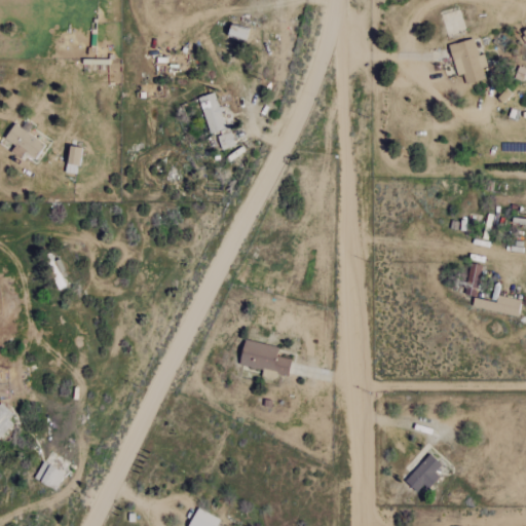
[(227,35),(246,39),(248,28),(229,25),(227,35)]
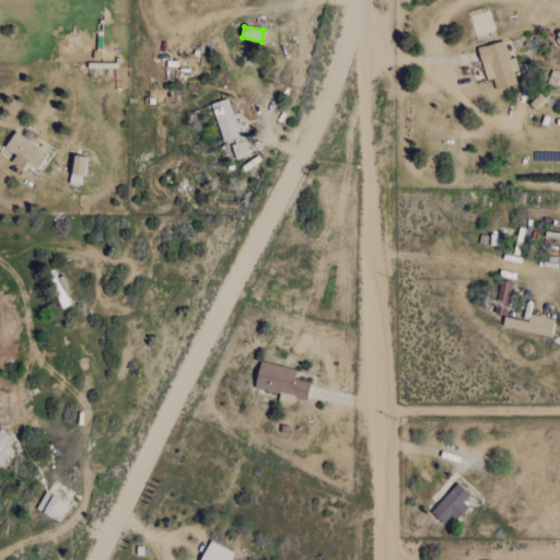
[(486,81),(492,80),(494,91),(516,84),(513,72),(518,71),(514,58),(509,59),(503,42),(477,48),(486,81)]
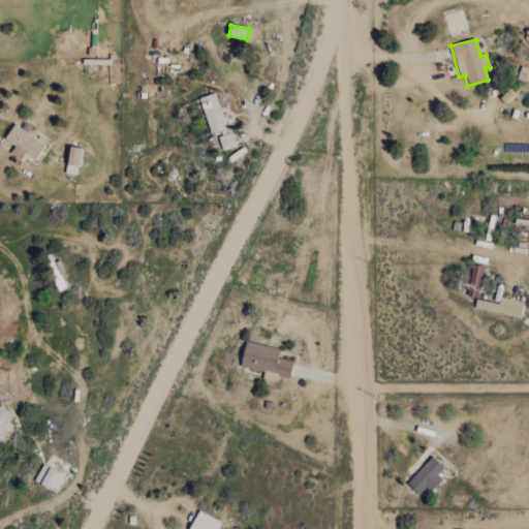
[(198,98),(211,134),(226,129),(215,93),(198,98)]
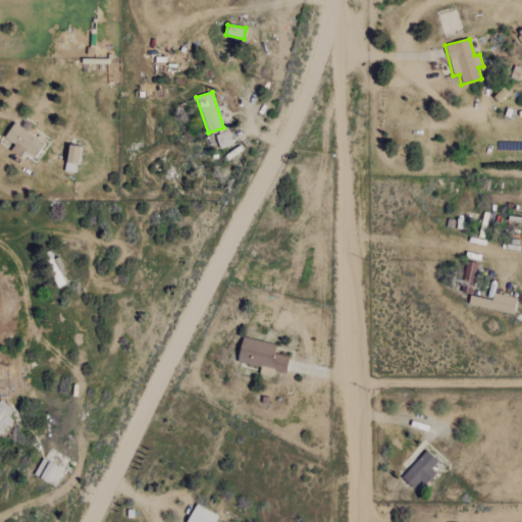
[(14,144),(11,151),(17,154),(19,150),(36,157),(44,140),(10,125),(4,139),(14,144)]
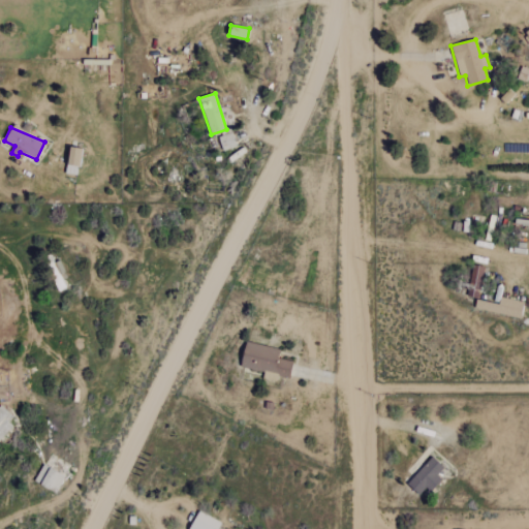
[(218,137),(222,151),(236,146),(231,133),(218,137)]
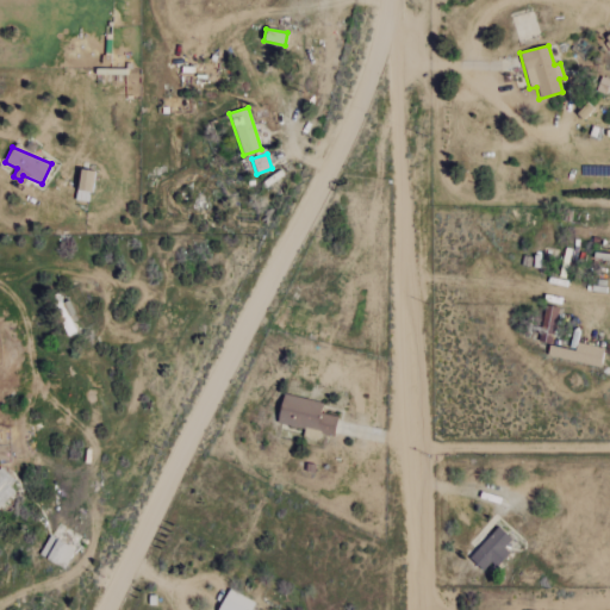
[(603,349),(577,343),(574,350),(548,346),(547,356),(599,367),(603,349)]
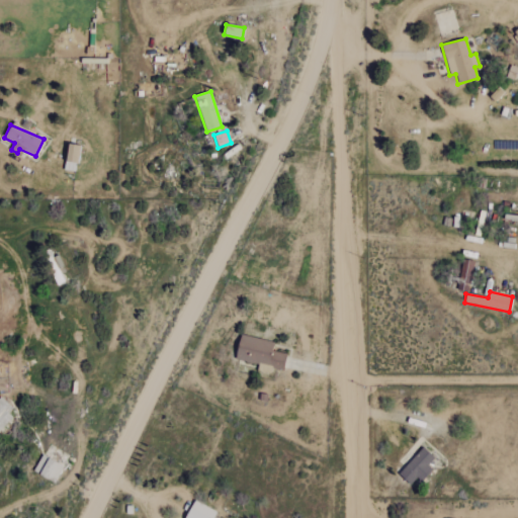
[(274,343),(240,335),(235,358),(282,370),(286,355),(272,351),(274,343)]
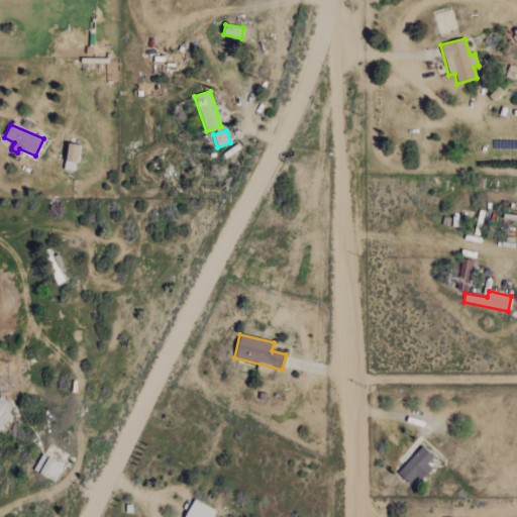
[(0,428),(15,413),(0,399),(0,428)]
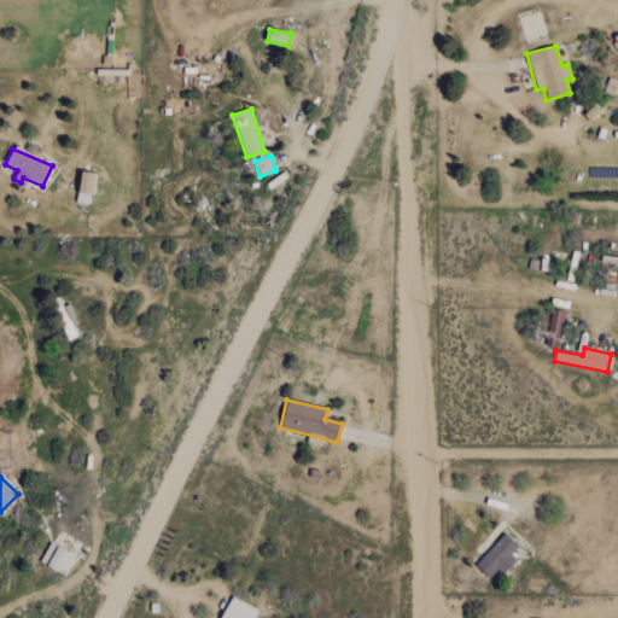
[(500,573),(522,549),(503,534),(474,566),(489,579),(496,570),(500,573)]
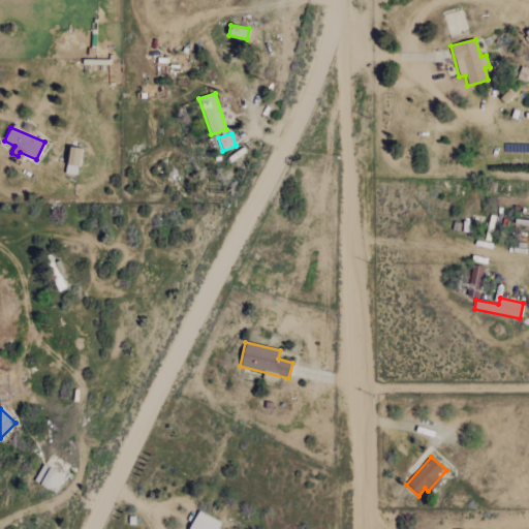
[(64,475),(42,465),(34,483),(56,493),(64,475)]
